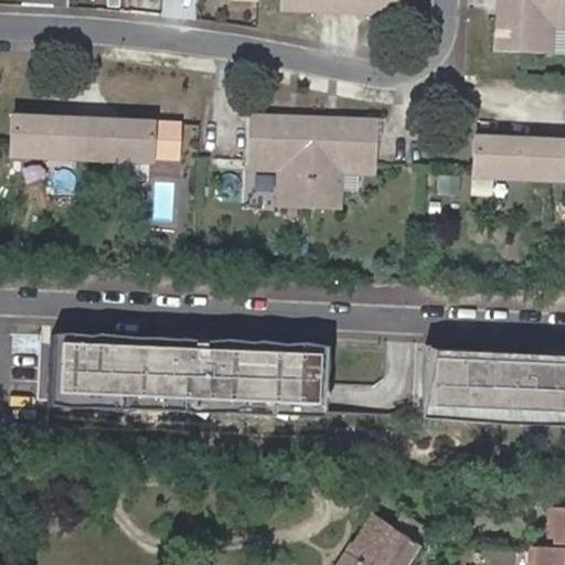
[(280,0),(280,10),(315,11),(316,2),(363,4),(363,13),(398,14),(398,0),(280,0)]
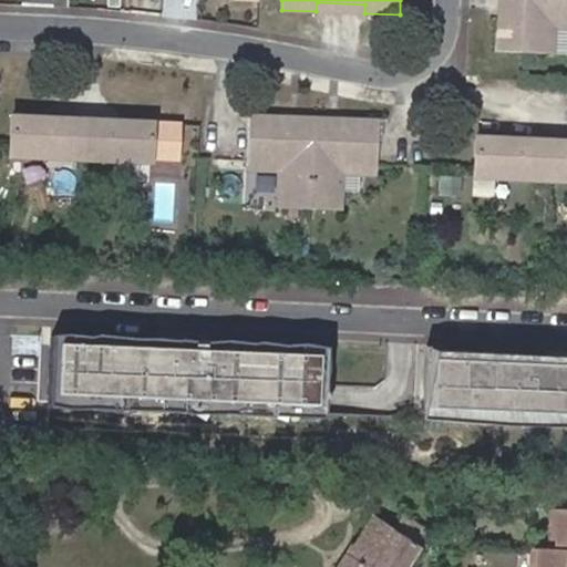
[(566,18),(566,0),(506,0),(506,16),(497,16),(496,50),(545,52),(547,18),(566,18)]
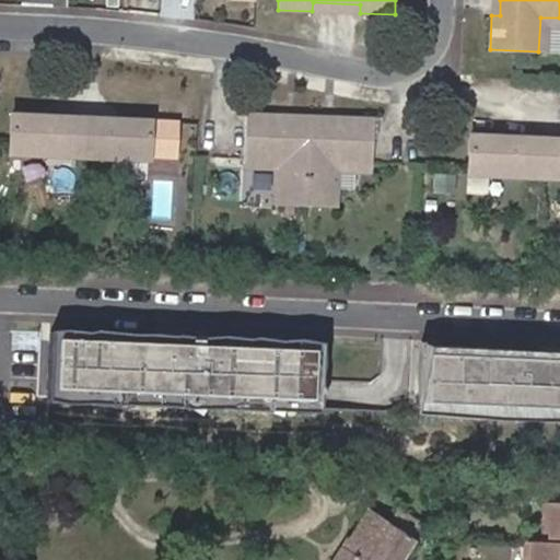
[(546,24),(559,24),(559,18),(540,18),(538,51),(546,51),(546,24)]
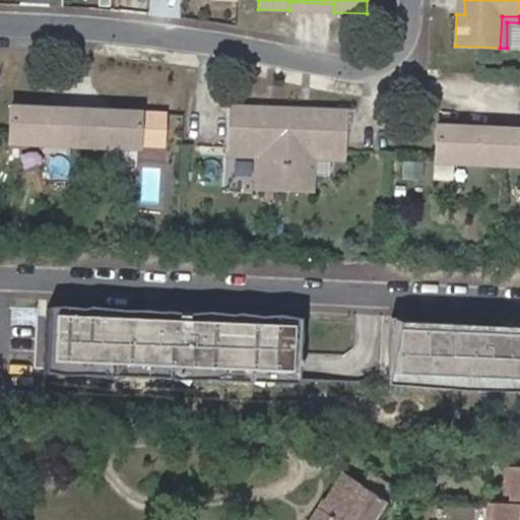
[(230,116),(229,147),(266,149),(264,190),(308,192),(309,151),(346,153),(347,122),(348,108),(311,107),(311,114),(267,112),(268,104),(230,102),(230,116)]
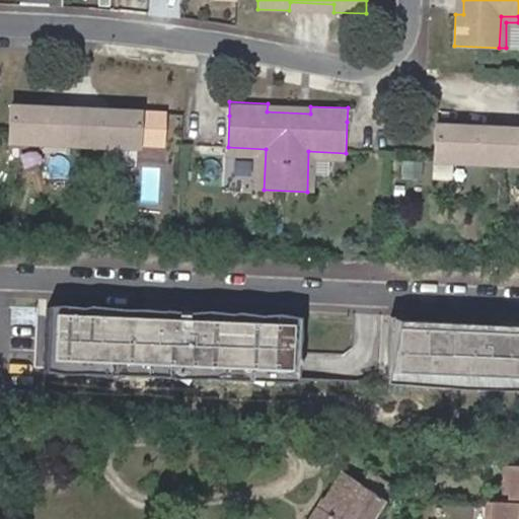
[(12,106),(11,137),(59,139),(60,108),(12,106)]
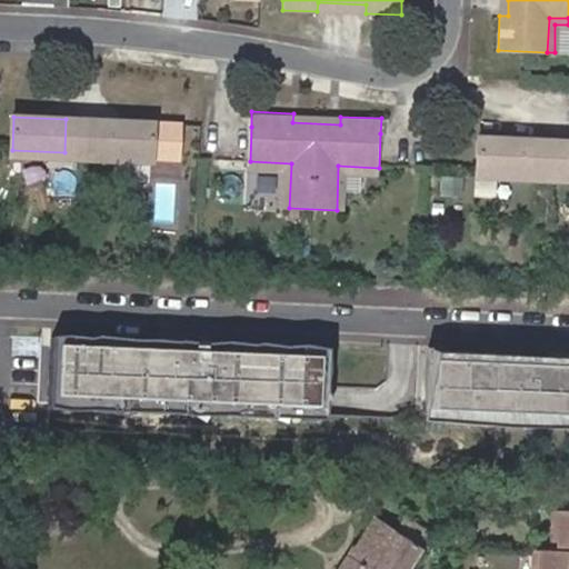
[(83,119),(66,119),(65,152),(82,152),(83,119)]
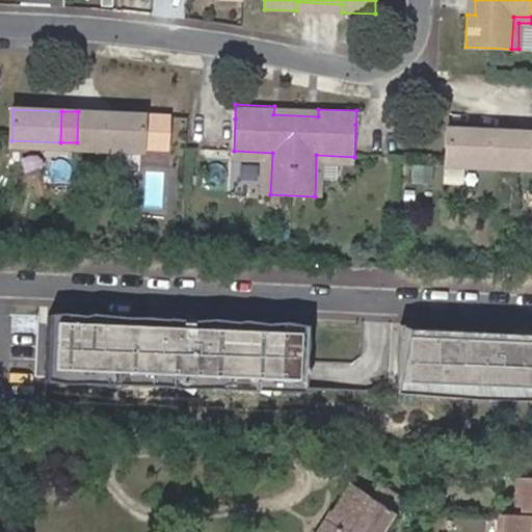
[(94,112),(78,111),(77,142),(92,143),(94,112)]
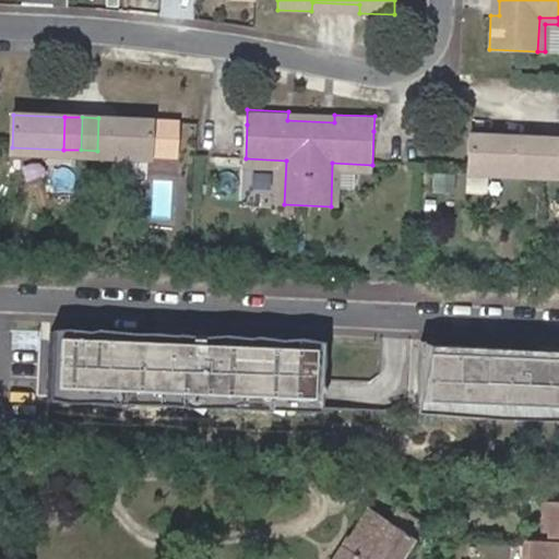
[(98,118),(97,151),(151,153),(152,120),(98,118)]
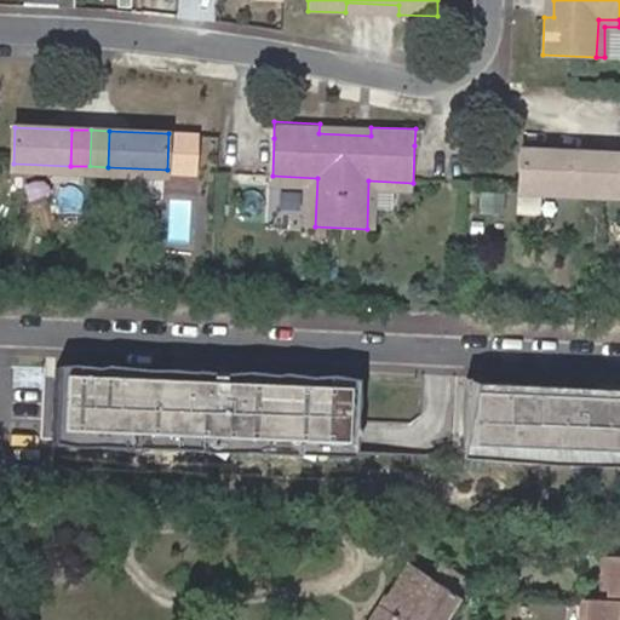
[(579,153),(521,150),(520,187),(577,190),(578,190),(579,153)]
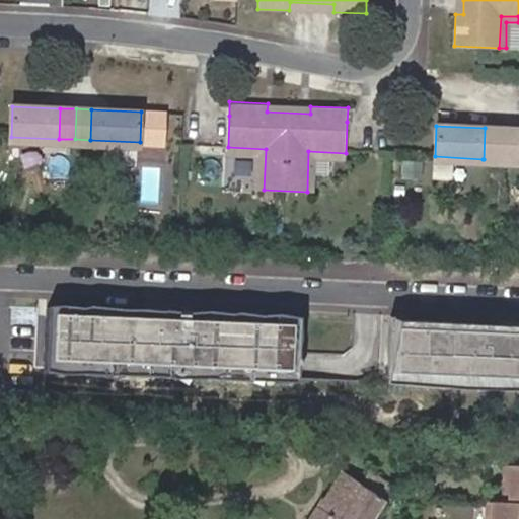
[(500,129),(485,128),(484,159),(499,159),(500,129)]
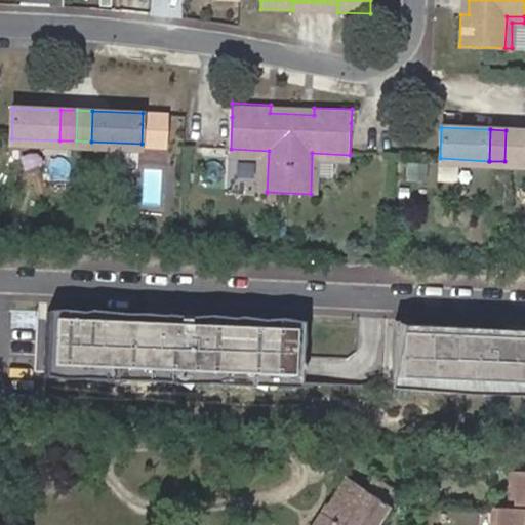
[(523,131),(507,130),(505,161),(521,162),(523,131)]
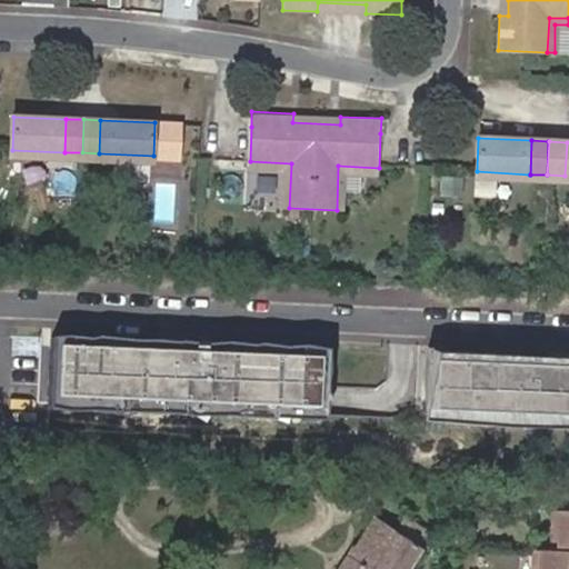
[(250,161),(250,168),(285,169),(283,208),(289,208),(291,163),(250,161)]
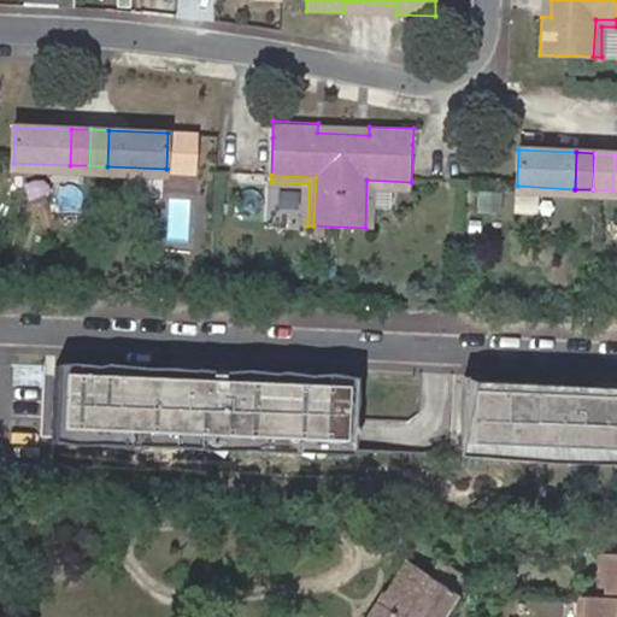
[(366,180),(365,228),(372,228),(374,187),(411,189),(411,182),(366,180)]
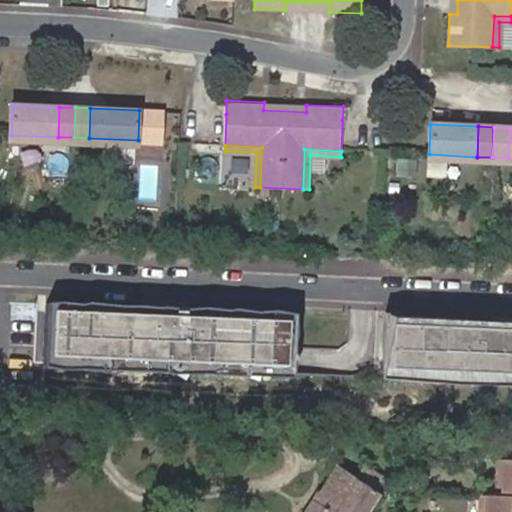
[(299,322),(59,311),(56,357),(297,369),(297,359),(299,322)]
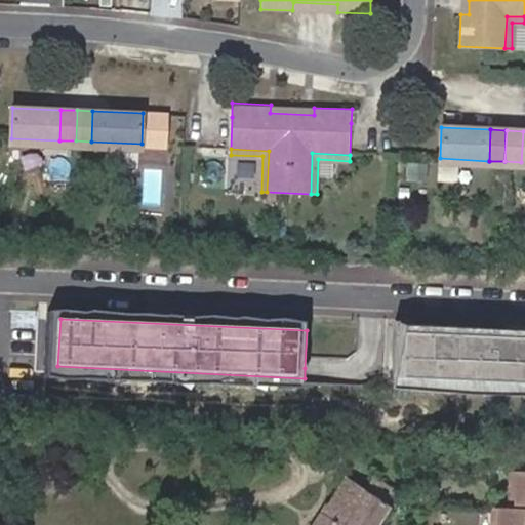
[(524,341),(397,335),(394,381),(522,388),(524,388),(524,341)]
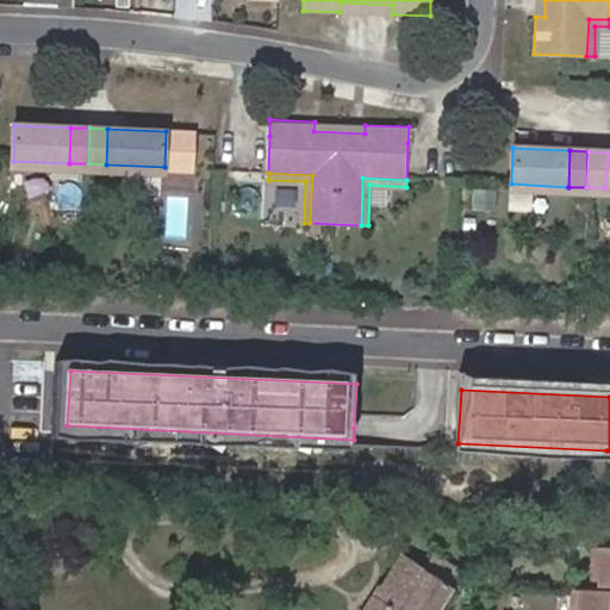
[(609,549),(596,549),(593,592),(609,593),(609,549)]
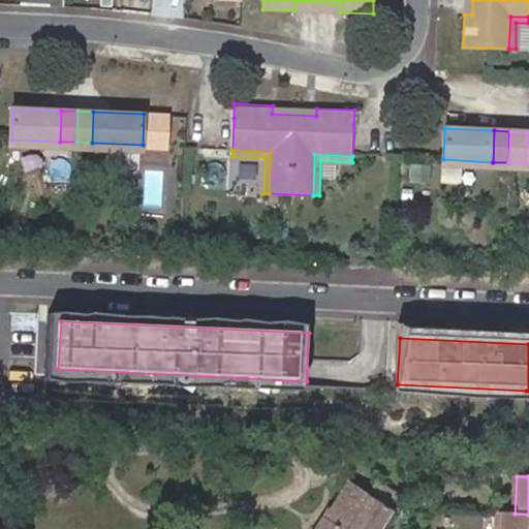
[(381,528),(393,515),(350,483),(331,509),(344,518),(339,526),(342,528),(381,528)]
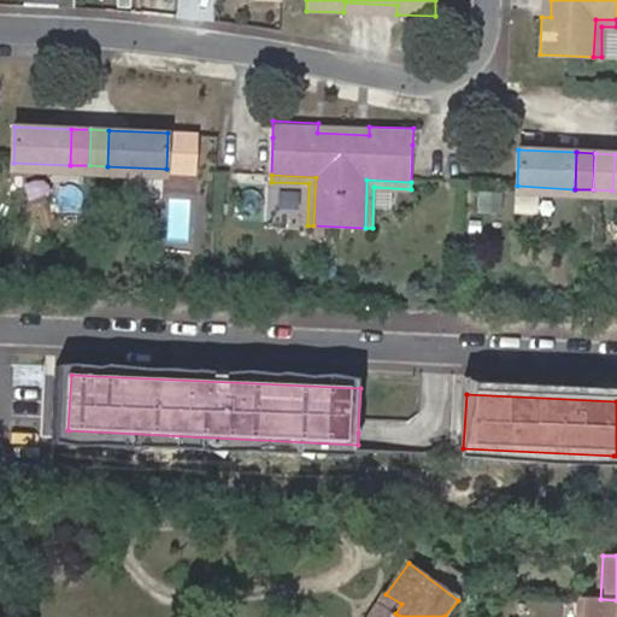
[(616,616),(616,600),(600,599),(580,599),(579,616),(616,616)]
